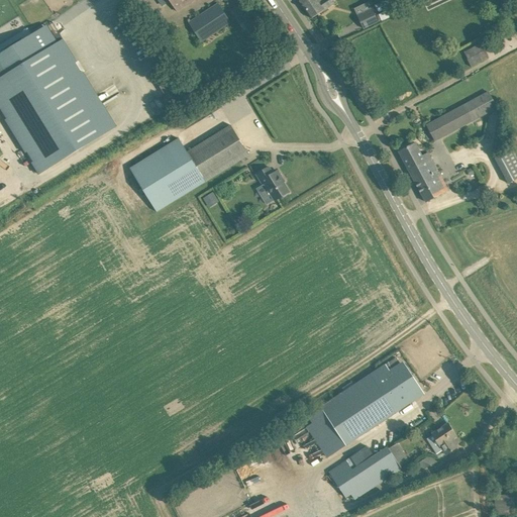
[(133,0),(130,2),(139,18),(148,12),(140,0),(133,0)]
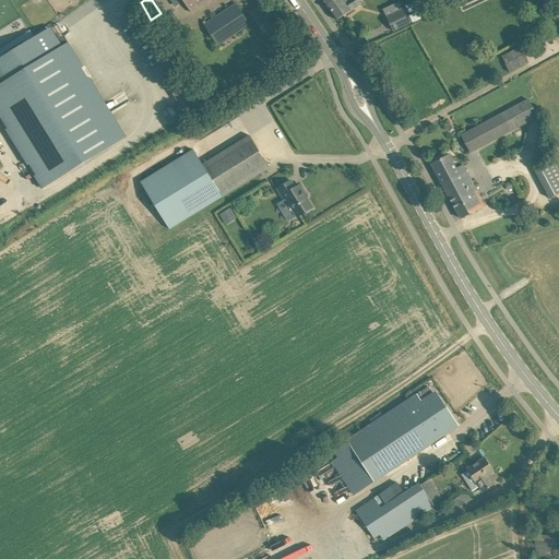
[(210,0),(182,0),(192,12),(210,0)]
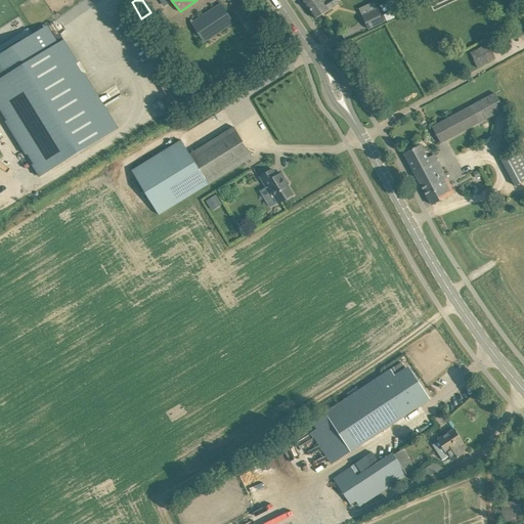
[(313,0),(306,5),(316,18),(324,13),(330,10),(329,8),(331,6),(331,7),(338,2),(336,0),(324,0),(323,1),(322,0),(319,0),(315,3),(313,0)]
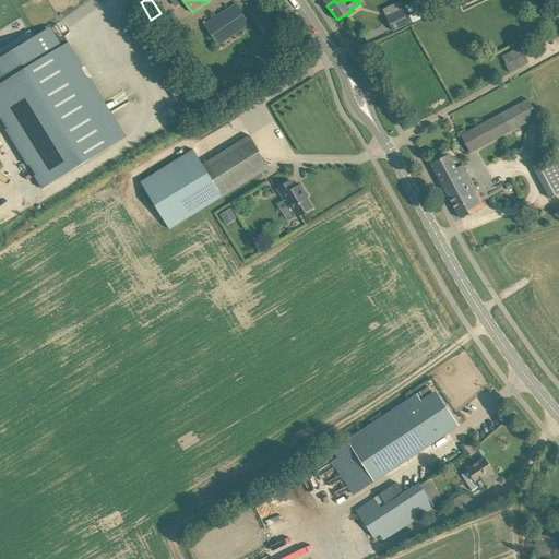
[(204,25),(218,45),(240,31),(249,25),(236,4),(227,10),(204,25)]
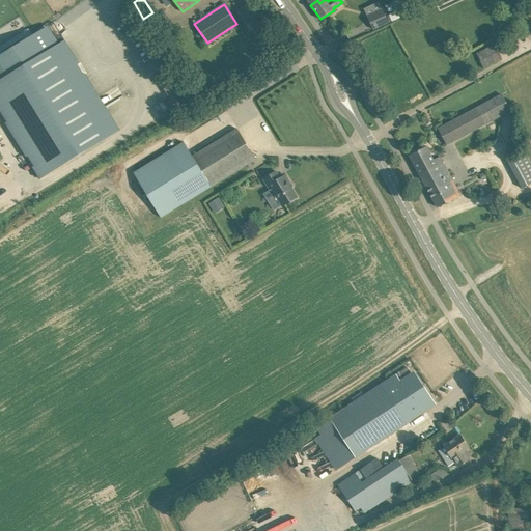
[(382,9),(367,16),(373,30),(389,23),(382,9)]
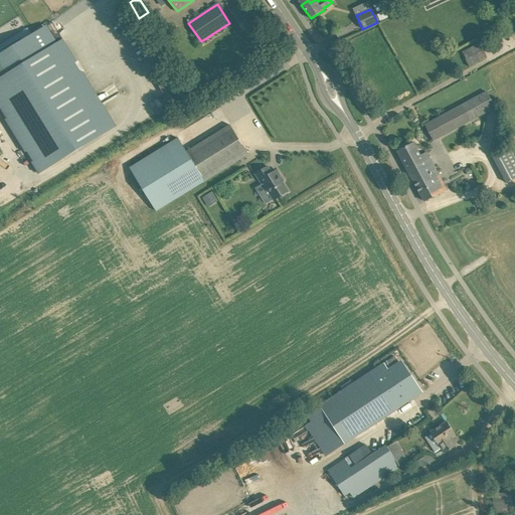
[(161,14),(154,19),(164,34),(172,29),(161,14)]
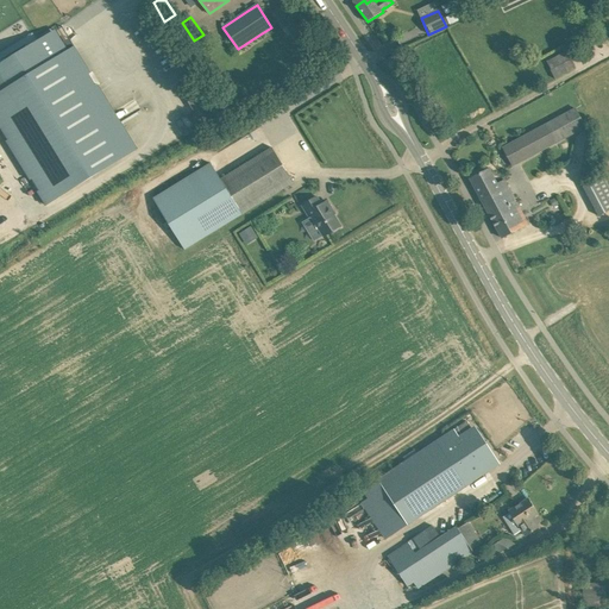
[(575,31),(581,44),(589,41),(583,27),(575,31)]
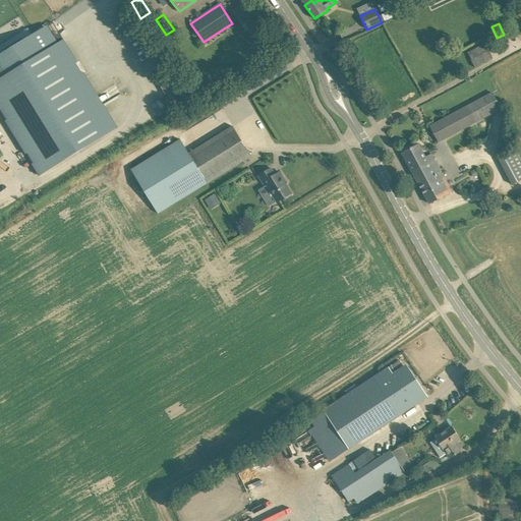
[(0,82),(32,134),(18,143),(25,154),(27,153),(34,163),(32,164),(39,175),(105,134),(40,31),(31,37),(29,34),(0,51),(0,82)]
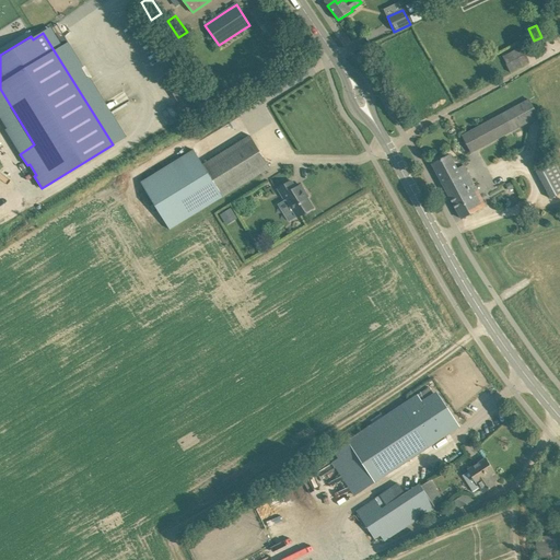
[(503,55),(511,71),(531,61),(522,45),(503,55)]
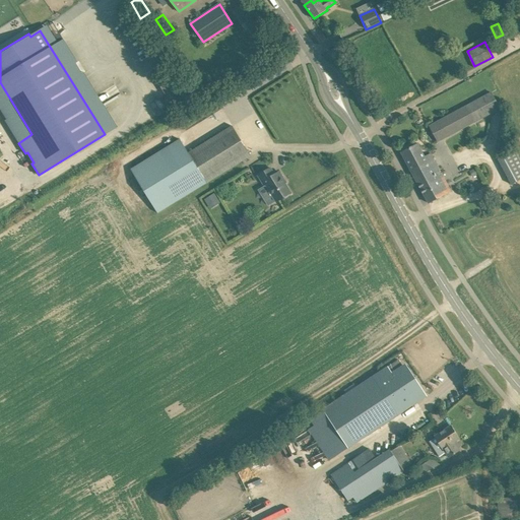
[(430,126),(438,141),(500,108),(491,93),(430,126)]
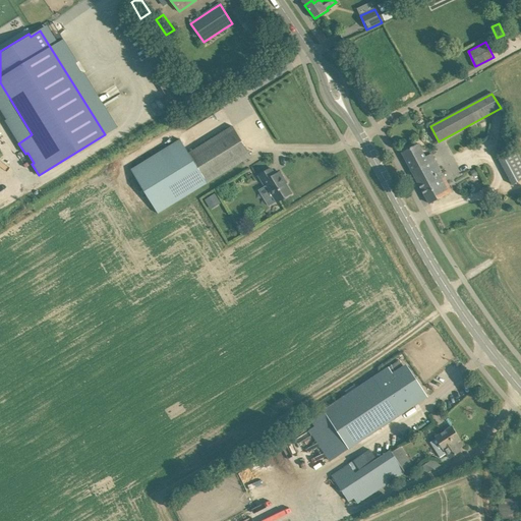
[(180,139),(131,170),(158,214),(251,156),(233,126),(189,154),(180,139)]
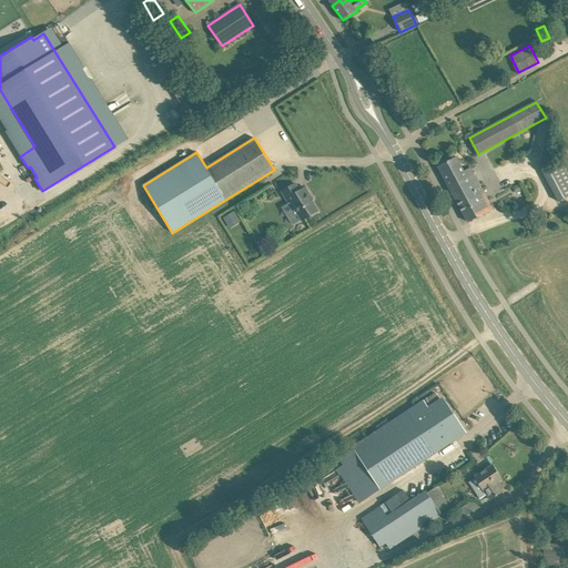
[(456,158),(438,166),(468,222),(493,209),(470,168),(464,171),(456,158)]
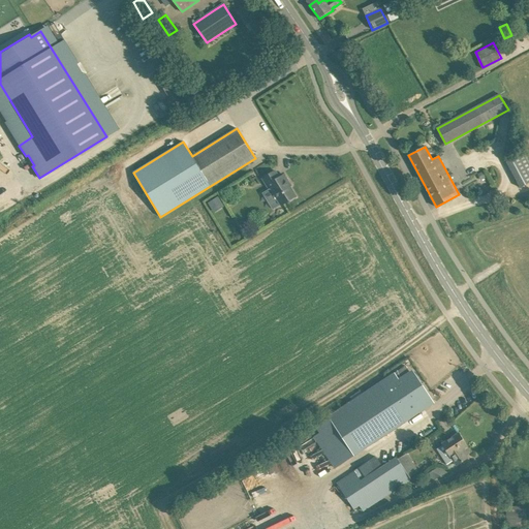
[(506,161),(521,188),(528,183),(528,163),(523,153),(506,161)]
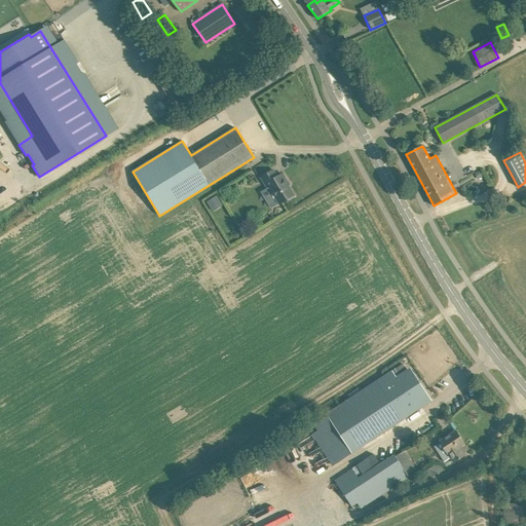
[(268,188),(269,187),(280,204),(294,195),(286,182),(288,181),(283,174),(277,177),(273,170),(261,178),(268,188)]
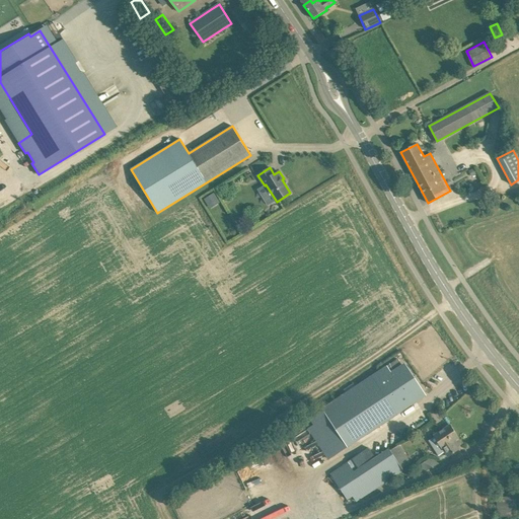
[(204,200),(210,209),(220,203),(214,194),(204,200)]
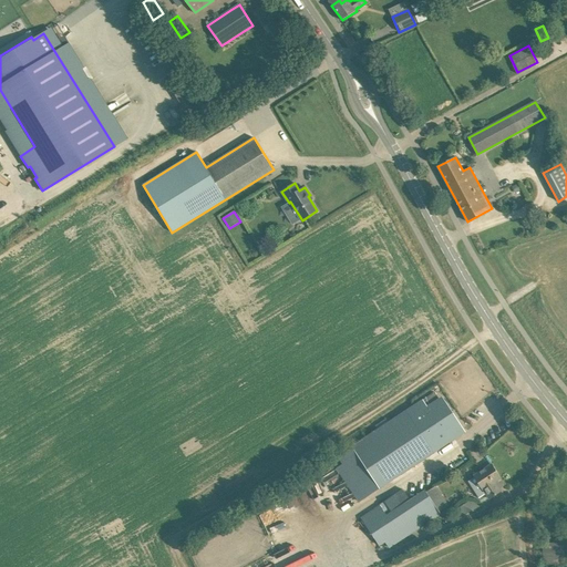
[(338,470),(360,502),(462,434),(434,392),(425,398),(338,455),(344,465),(338,470)]
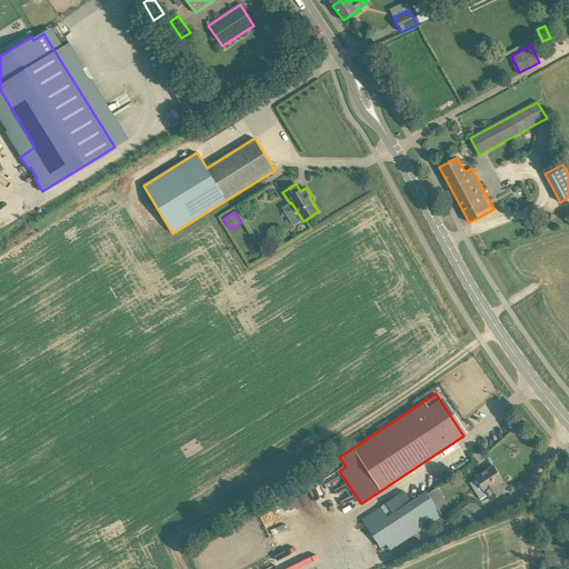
[(480,458),(487,466),(495,459),(488,451),(480,458)]
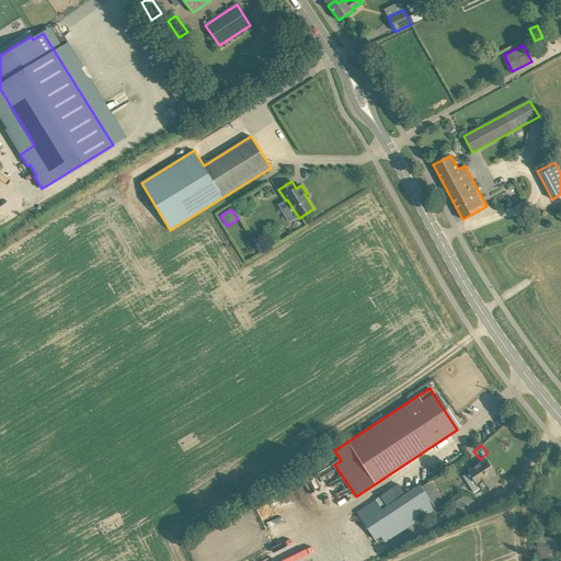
[(487,459),(469,471),(477,482),(470,487),(473,493),(481,489),(484,493),(496,485),(492,479),(491,480),(489,477),(495,473),(487,459)]
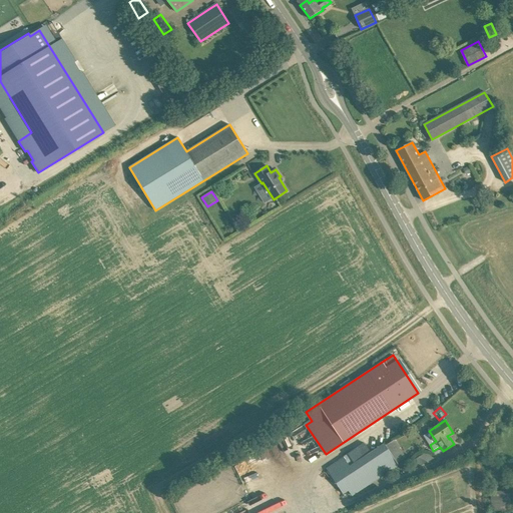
[(345,458),(327,469),(343,493),(360,483),(363,488),(399,464),(398,462),(385,444),(350,466),(345,458)]
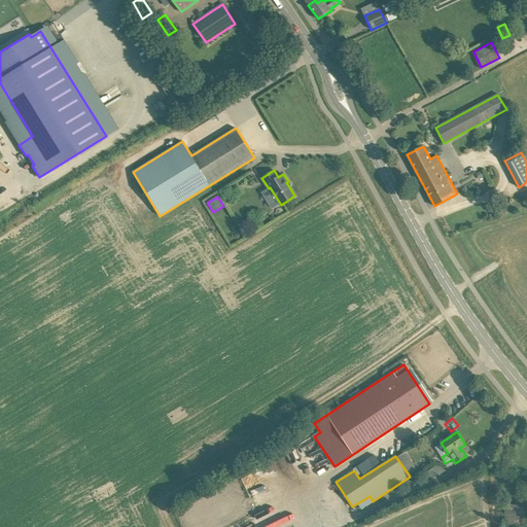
[(524,503),(508,504),(510,525),(522,524),(522,517),(524,517),(524,503)]
